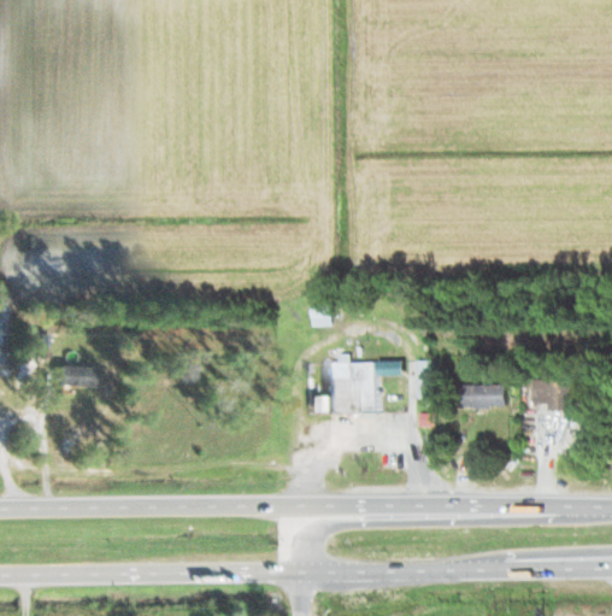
[(312,303),(312,326),(331,326),(331,303),(312,303)]
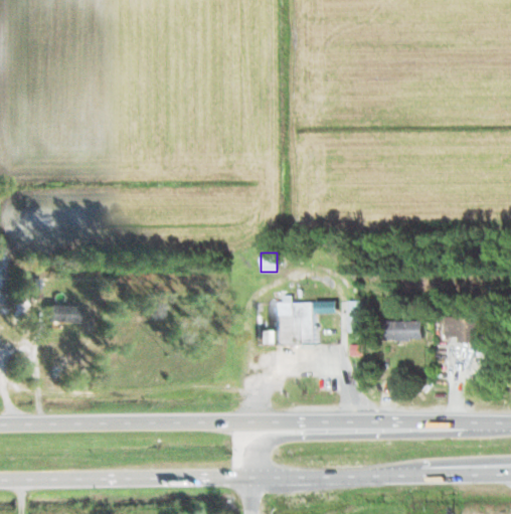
[(273,301),(274,346),(315,345),(314,302),(293,303),(293,296),(283,296),(283,301),(273,301)]
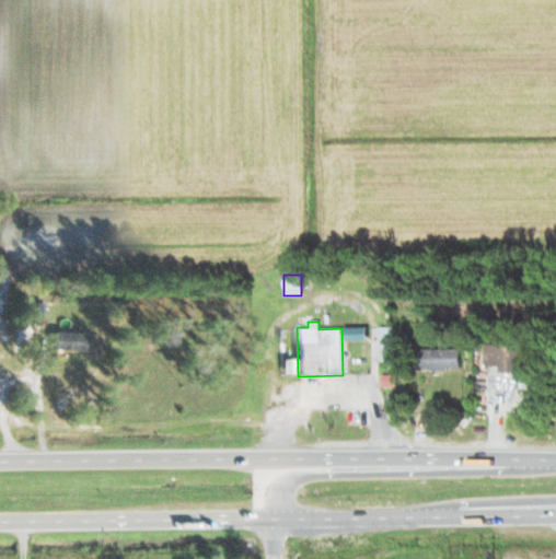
[(381,359),(393,359),(393,328),(381,328),(381,359)]
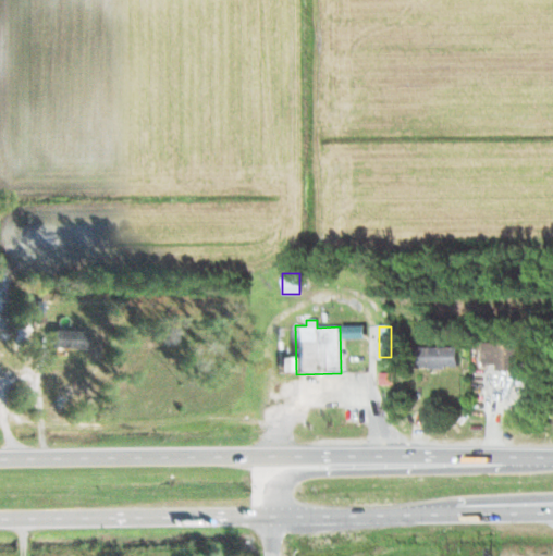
[(46,347),(78,347),(78,330),(46,330),(46,347)]
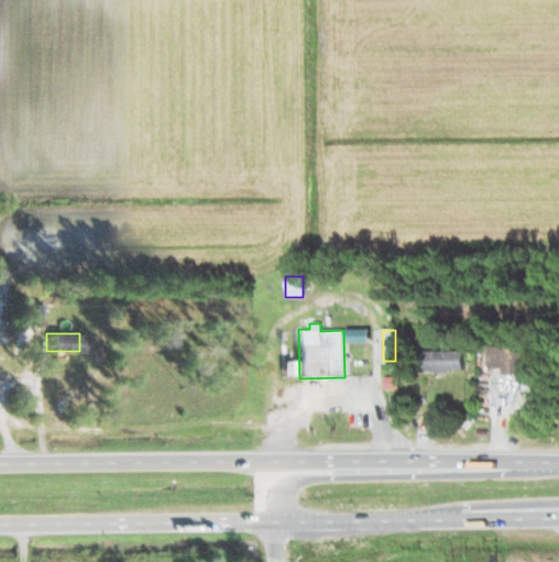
[(365,370),(365,343),(350,343),(350,370),(365,370)]
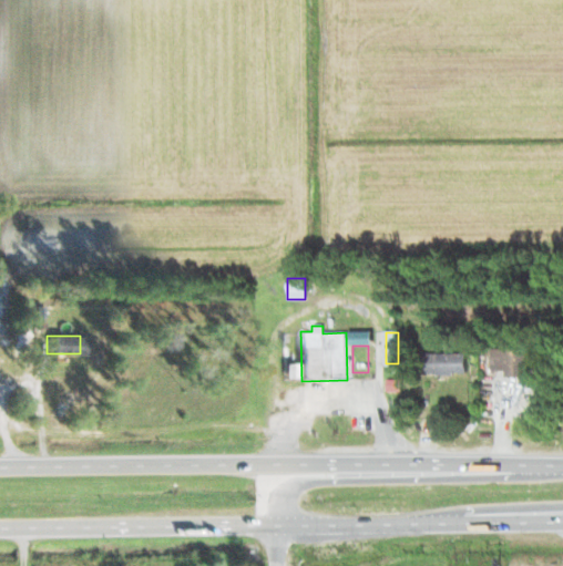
[(530,374),(531,347),(491,346),(490,373),(530,374)]
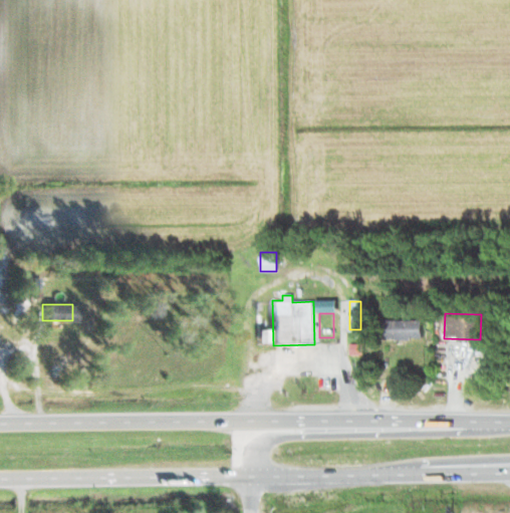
[(423,319),(385,319),(385,338),(423,338),(423,319)]
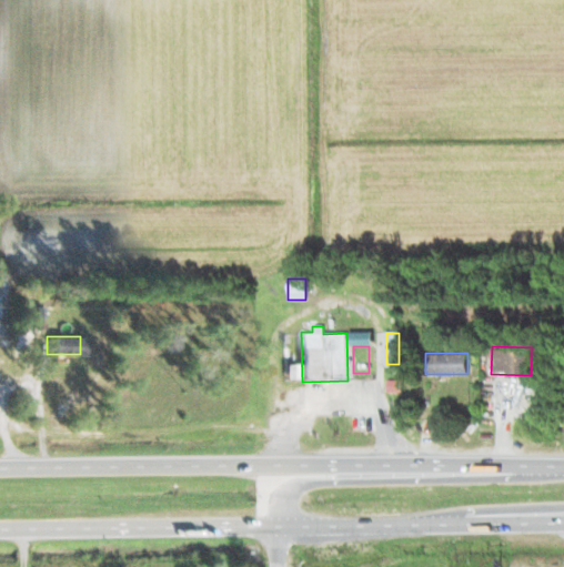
All buildings are outlined.
